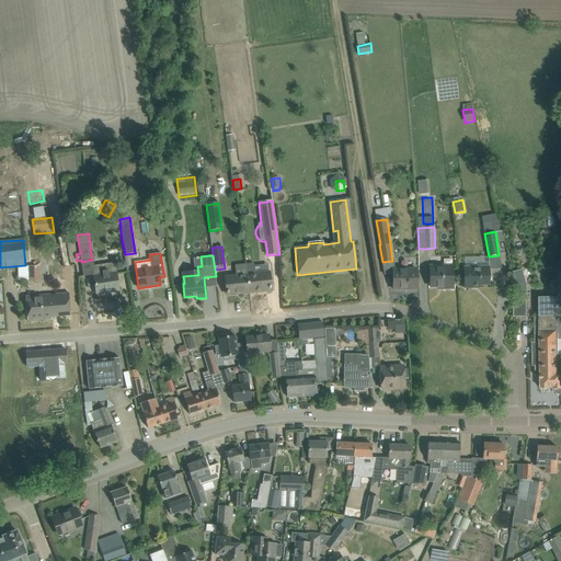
[(117,281),(116,273),(115,263),(93,266),(94,276),(95,284),(96,294),(118,290),(117,281)]
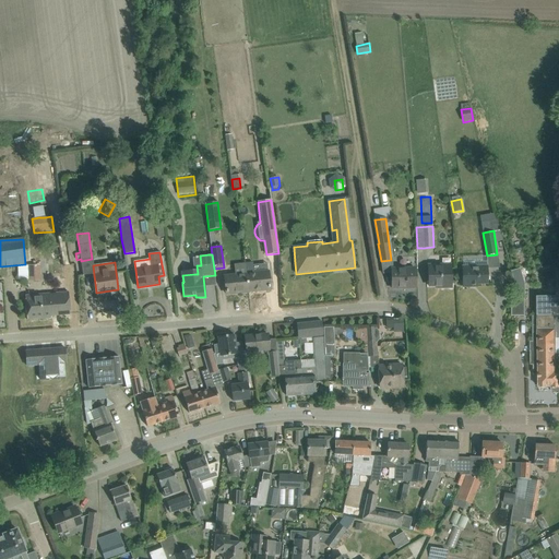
[(248,292),(247,274),(245,264),(234,265),(235,275),(225,276),(225,284),(226,295),(248,292)]
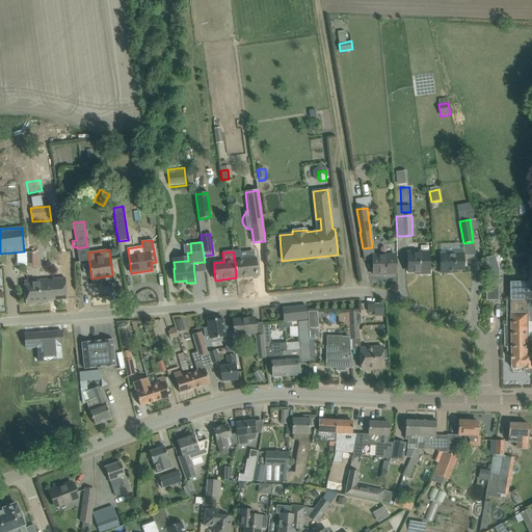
[(38,253),(27,253),(27,257),(19,257),(19,266),(25,266),(25,264),(38,263),(38,253)]
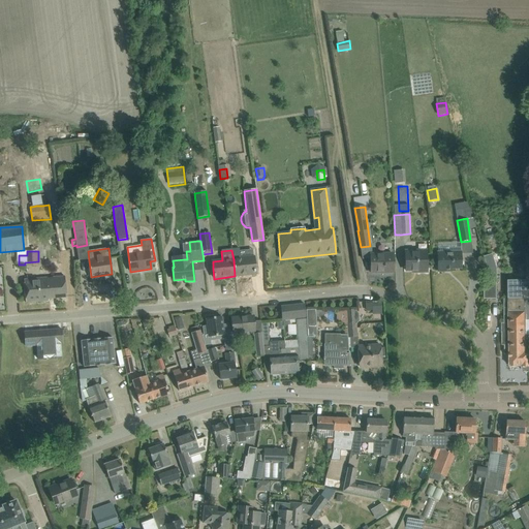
[(427,272),(427,261),(427,254),(418,254),(418,251),(405,252),(405,271),(416,271),(416,272),(427,272)]
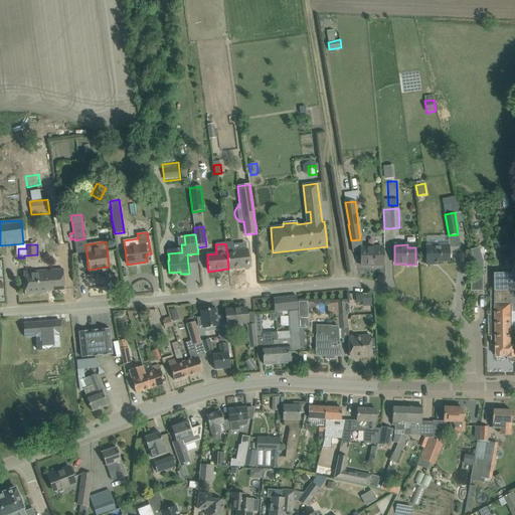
[(449,262),(449,247),(449,245),(425,245),(425,254),(426,265),(435,265),(435,262),(449,262)]
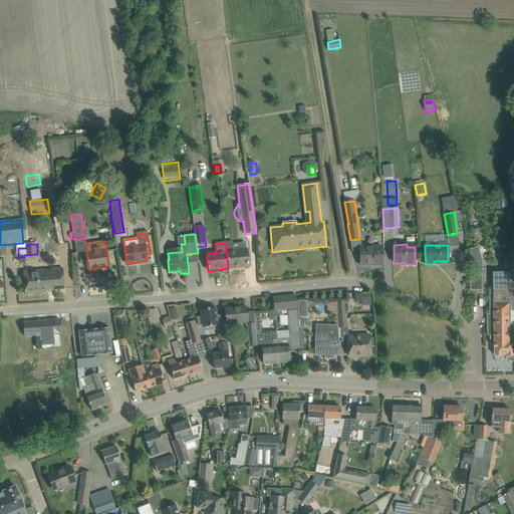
[(381,265),(381,255),(381,247),(360,247),(360,265),(367,265),(367,264),(372,264),(372,265),(381,265)]
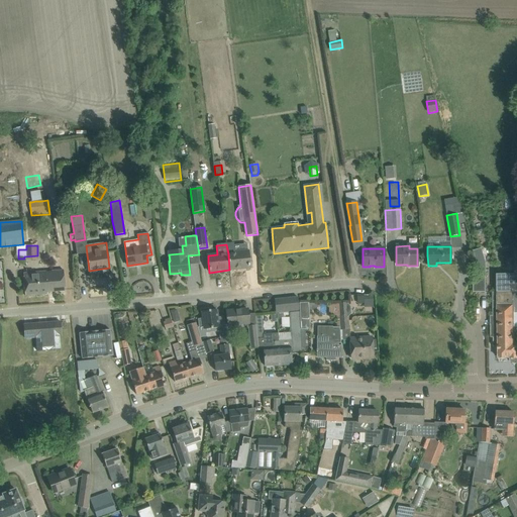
[(249,268),(248,257),(247,251),(228,253),(229,270),(249,268)]
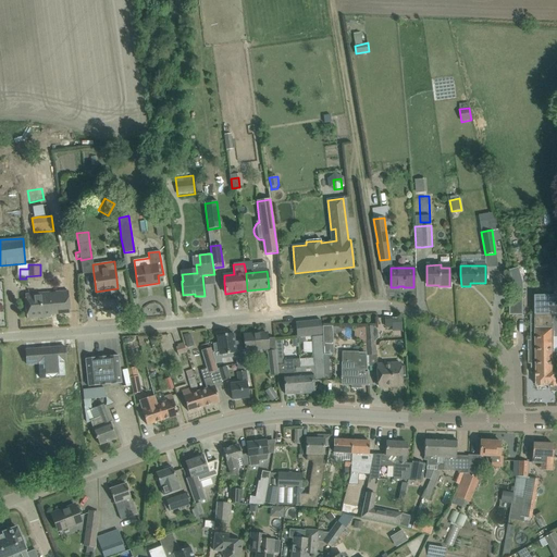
[(70,313),(70,302),(69,292),(25,295),(27,319),(50,317),(51,314),(70,313)]
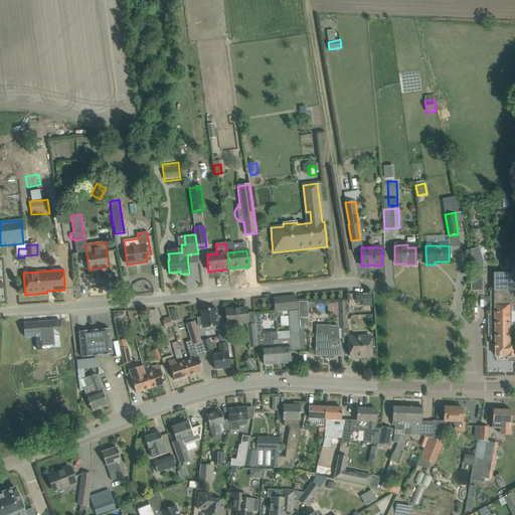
[(514,273),(496,274),(496,291),(496,292),(514,291),(514,273)]
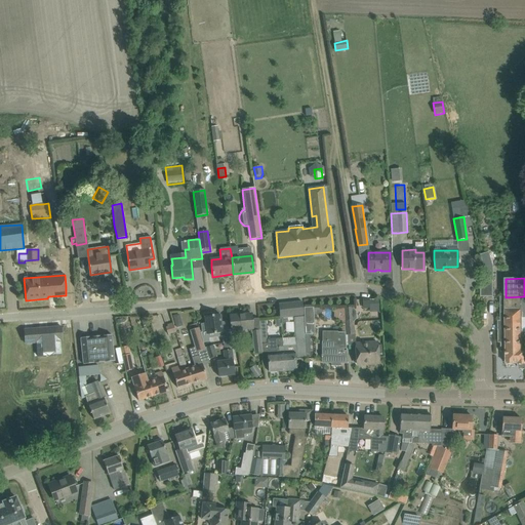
[(493,279),(481,280),(481,296),(493,296),(493,279)]
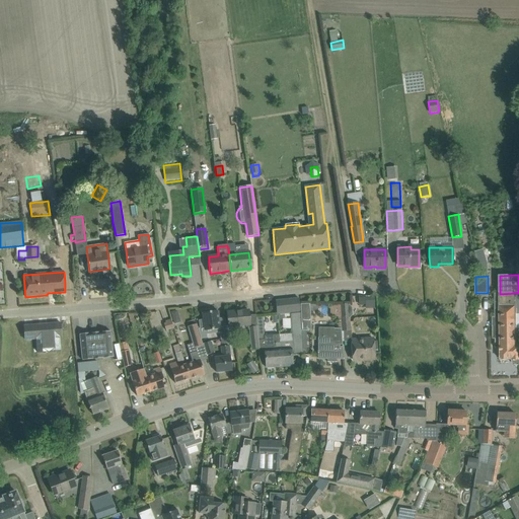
[(495,317),(493,317),(493,339),(495,339),(496,348),(500,348),(501,360),(512,360),(512,363),(514,365),(518,365),(518,345),(516,346),(516,314),(518,314),(518,293),(500,294),(495,294),(495,317)]
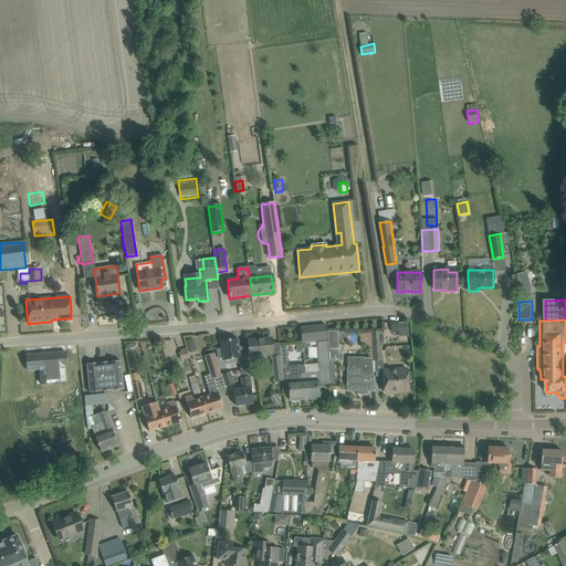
[(325,326),(301,328),(302,339),(302,343),(316,341),(327,341),(326,337),(325,326)]
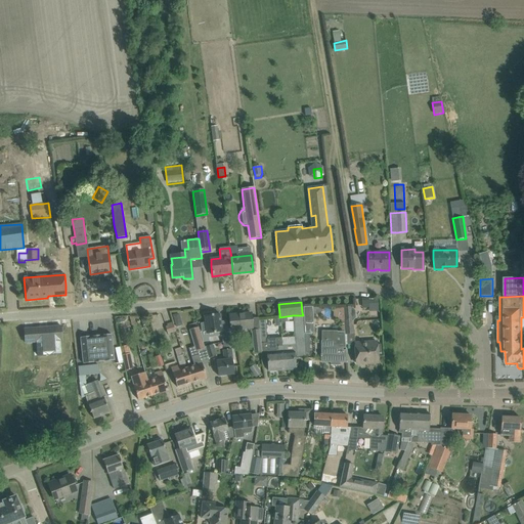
[(312,307),(303,307),(304,314),(305,336),(305,343),(314,343),(312,307)]
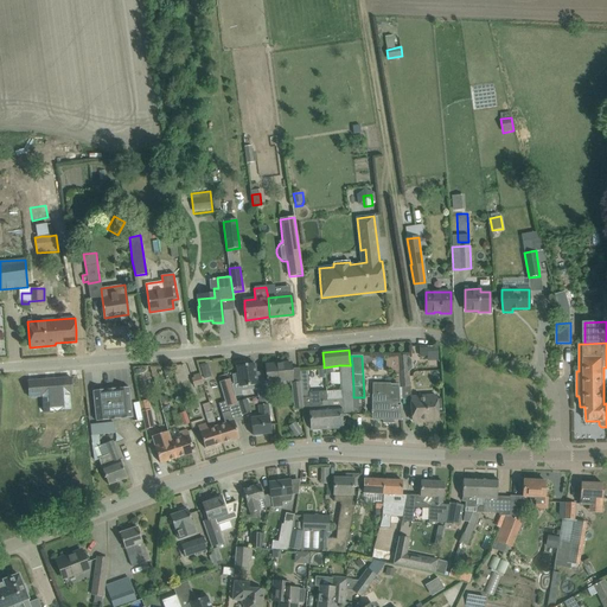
[(407,356),(398,356),(398,368),(400,368),(400,371),(401,387),(409,387),(408,374),(411,369),(411,359),(407,356)]
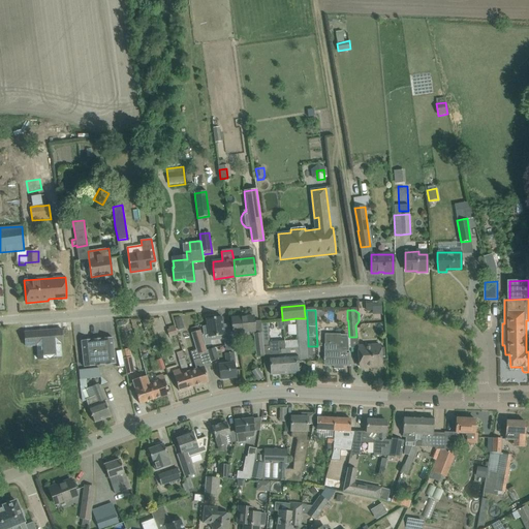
[(215,316),(208,317),(208,319),(207,319),(208,327),(203,327),(204,335),(209,335),(209,338),(224,336),(222,317),(215,318),(215,316)]
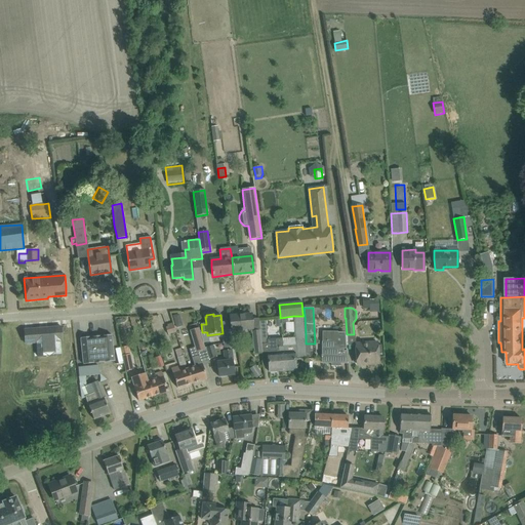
[(252,328),(251,319),(251,314),(230,316),(231,326),(230,326),(231,330),(252,328)]
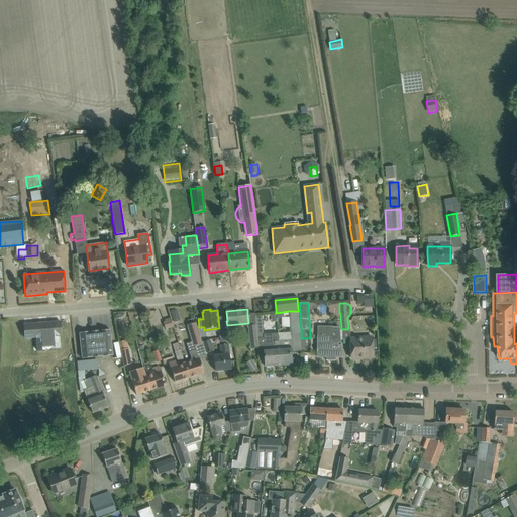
[(299,311),(289,311),(290,332),(291,332),(292,347),(301,346),(301,338),(301,331),(300,310),(299,311)]
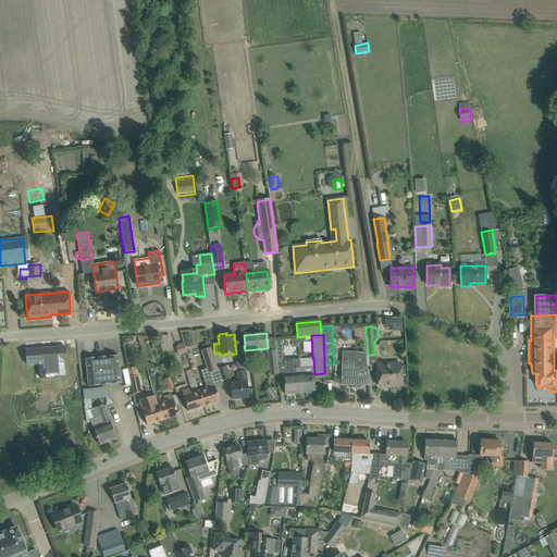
[(158,338),(150,341),(152,347),(159,345),(158,338)]
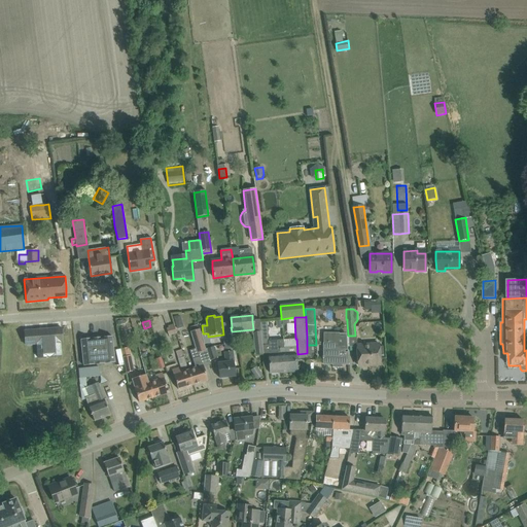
[(267,322),(259,323),(260,331),(262,345),(268,345),(270,374),(281,373),(279,348),(284,347),(283,340),(283,338),(279,338),(269,339),(268,327),(267,322)]
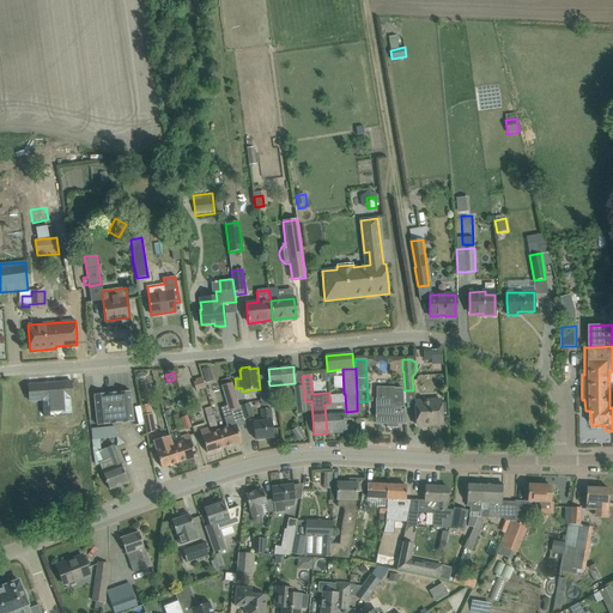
[(202,378),(194,382),(196,392),(201,389),(201,392),(206,390),(205,388),(206,388),(202,378)]
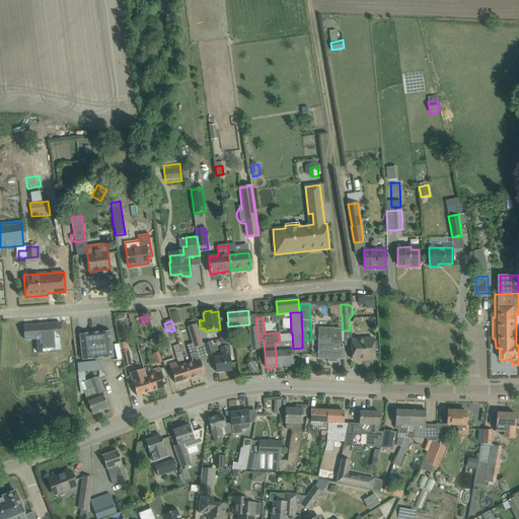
[(25,325),(24,325),(24,326),(25,339),(25,340),(34,340),(36,340),(38,353),(60,351),(59,338),(61,338),(60,323),(32,325),(25,325)]
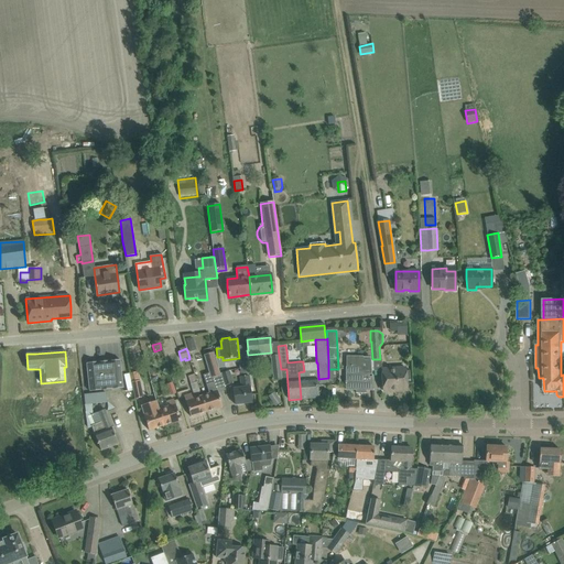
[(210,379),(220,376),(214,353),(204,356),(210,379)]
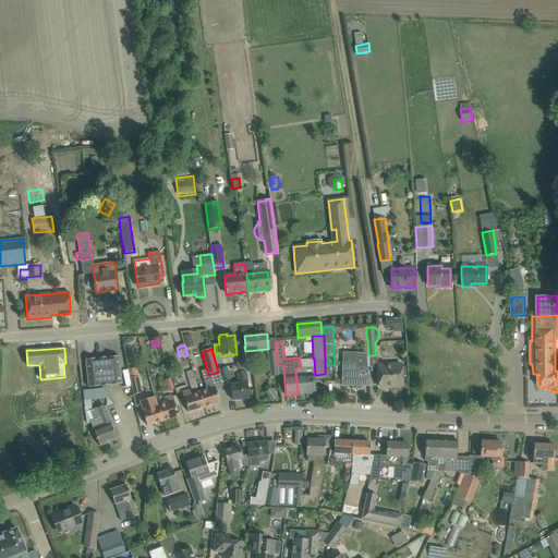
[(276,351),(267,352),(268,365),(270,376),(279,375),(278,365),(276,351)]
